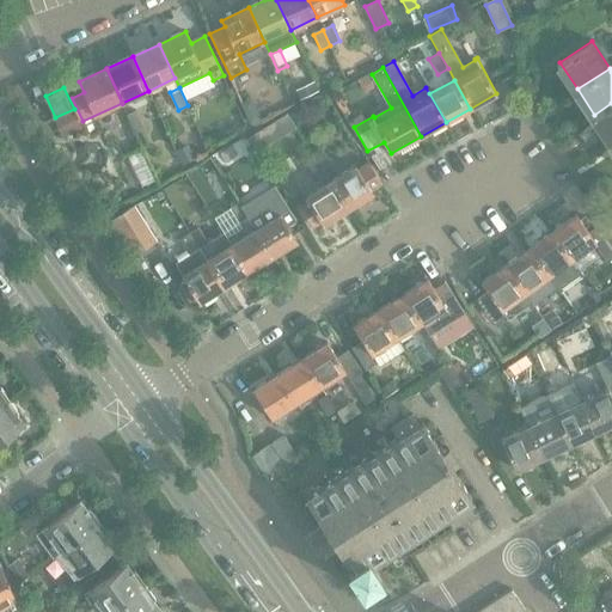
[(611,103),(594,115),(611,141),(611,140),(611,103)]
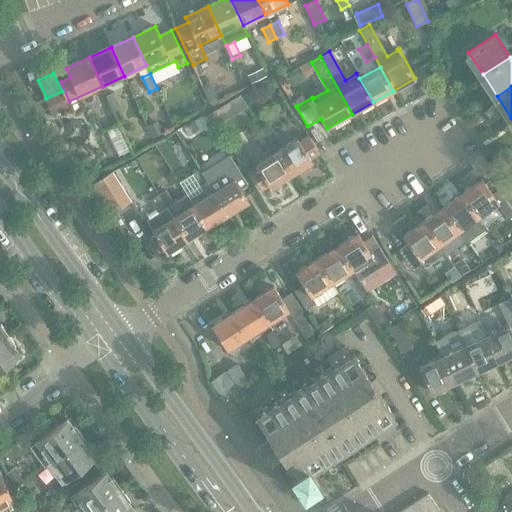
[(115,93),(107,97),(113,110),(121,106),(115,93)]
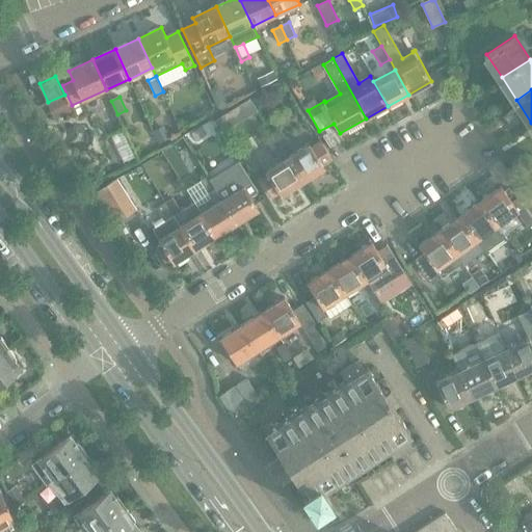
[(63,99),(53,104),(57,113),(69,108),(63,99)]
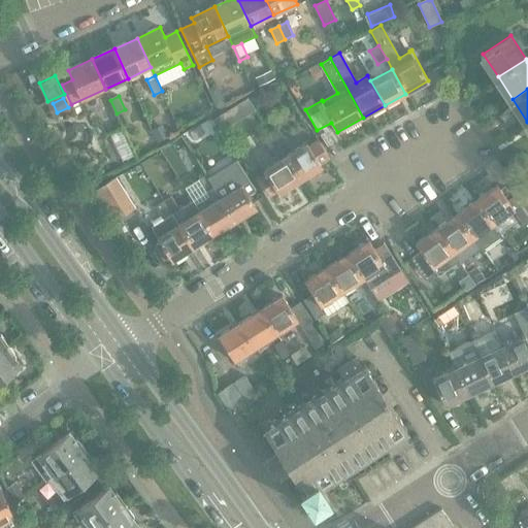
[(124,161),(136,156),(125,129),(111,135),(124,161)]
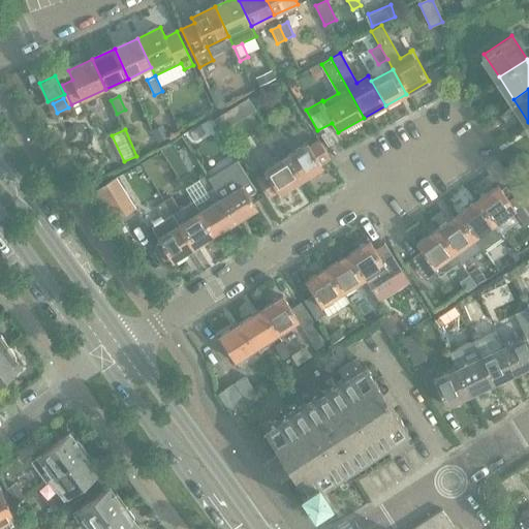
[(272,134),(280,147),(286,142),(279,130),(272,134)]
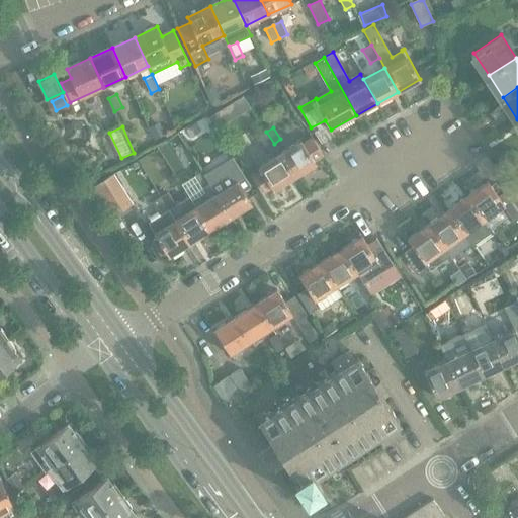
[(266,132),(259,136),(267,148),(274,144),(266,132)]
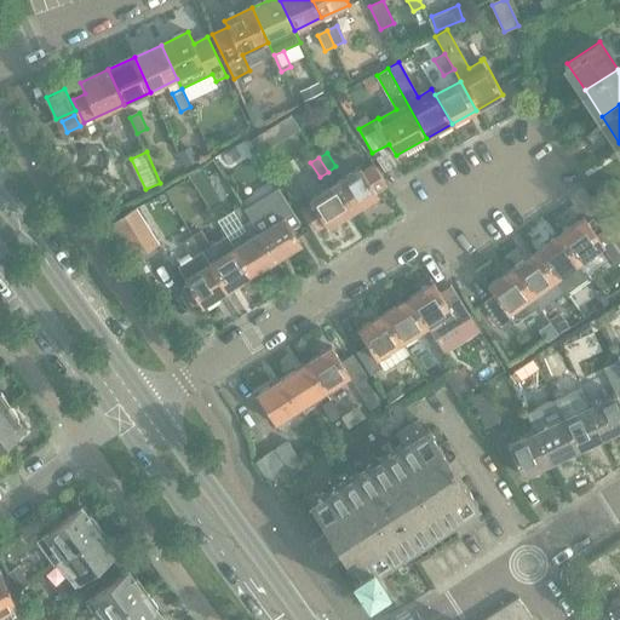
[(375,193),(386,185),(373,165),(362,172),(360,168),(336,184),(352,212),(378,196),(375,193)]
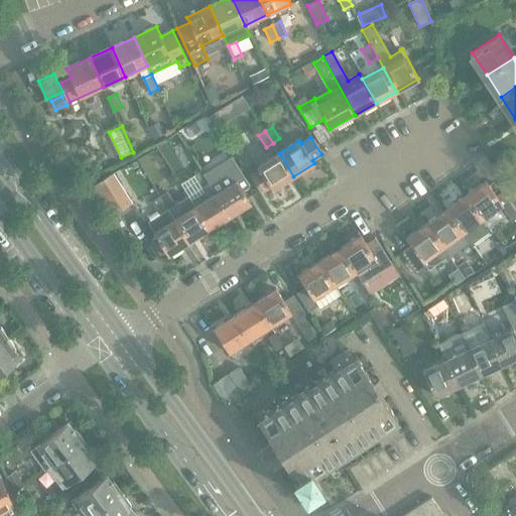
[(208,182),(215,194),(230,217),(251,204),(231,172),(241,166),(230,148),(220,154),(229,169),(208,182)]
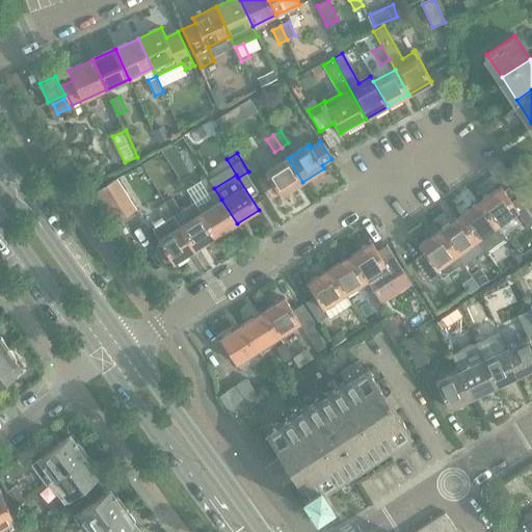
[(267,176),(278,193),(281,196),(302,182),(288,158),(265,173),(267,176)]
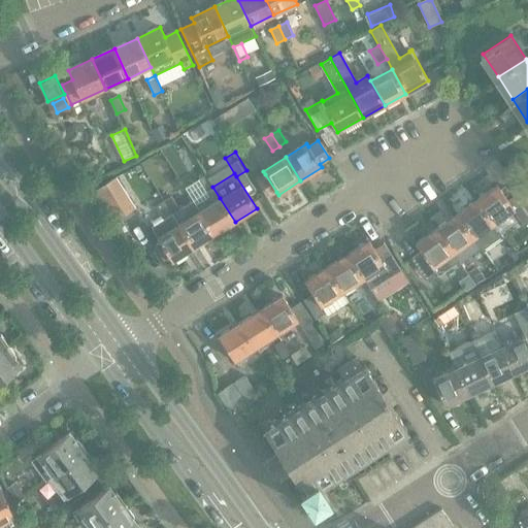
[(198,178),(206,192),(213,188),(212,187),(204,174),(198,178)]
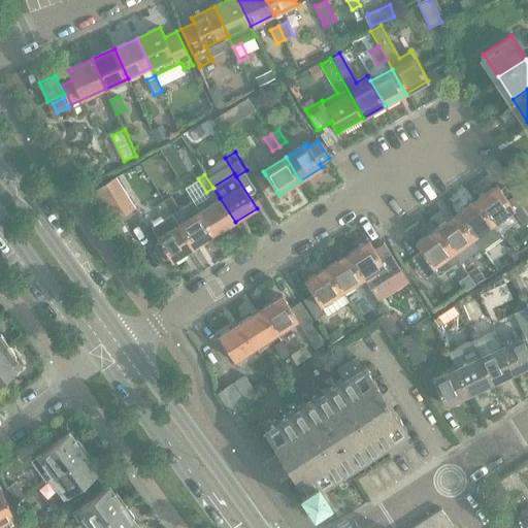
[(114,178),(93,193),(112,224),(134,210),(114,178)]
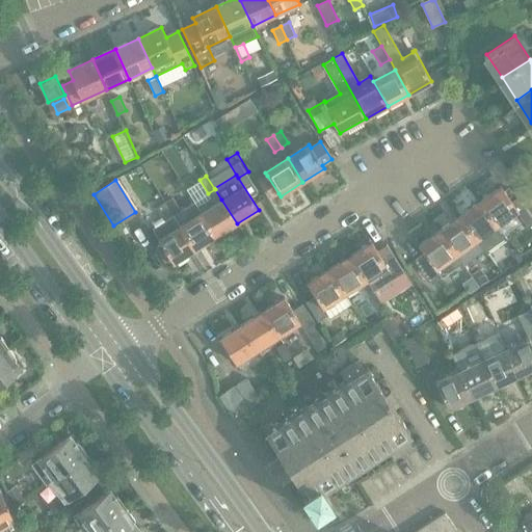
[(500,187),(479,202),(504,236),(521,223),(513,213),(515,212),(516,211),(510,202),(500,187)]
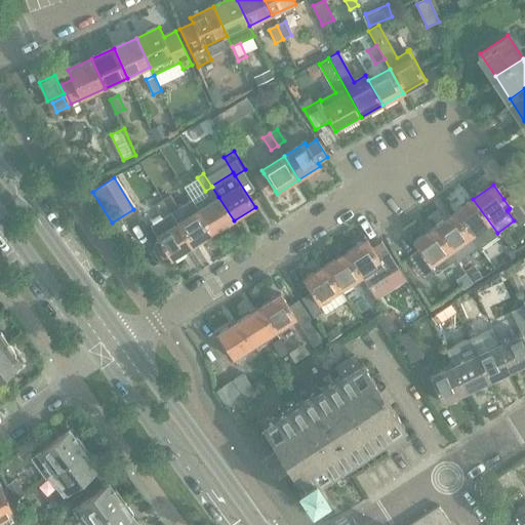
[(524,201),(517,190),(503,199),(510,208),(509,209),(520,225),(524,221),(524,201)]
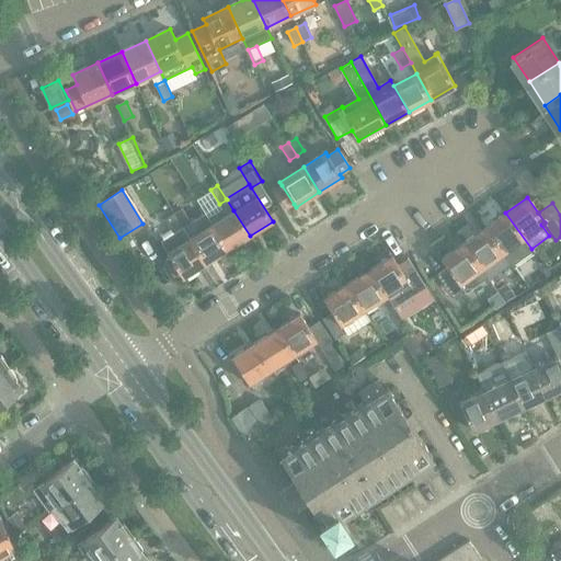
[(182,227),(190,238),(205,263),(228,250),(212,224),(204,213),(190,221),(181,208),(173,214),(182,227)]
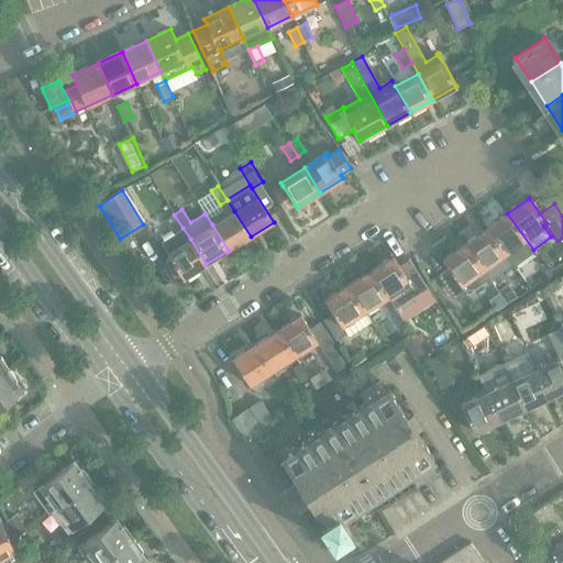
[(251,236),(234,211),(212,224),(229,251),(251,236)]
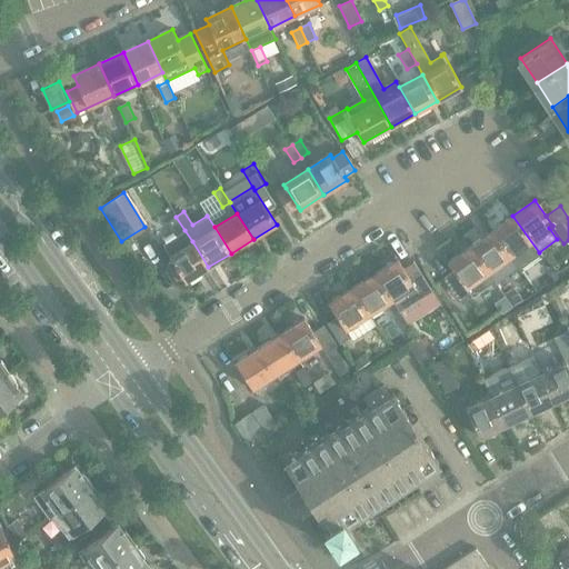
[(539,252),(512,216),(491,231),(509,258),(520,271),(541,256),(539,252)]
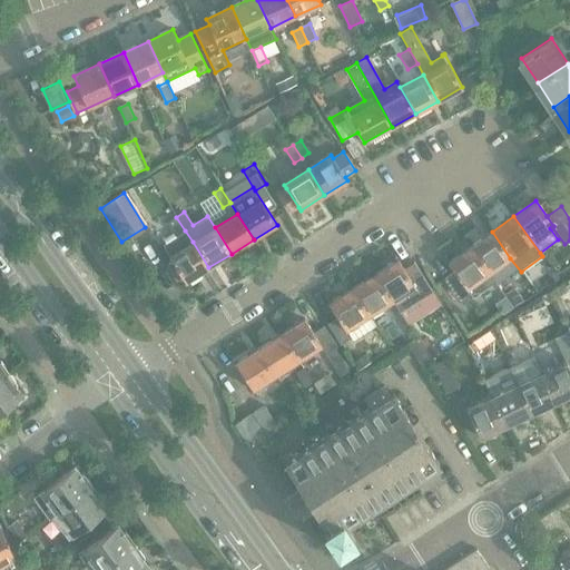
[(193,242),(185,231),(178,235),(178,236),(163,246),(173,262),(167,265),(177,281),(183,277),(186,282),(208,267),(193,242)]
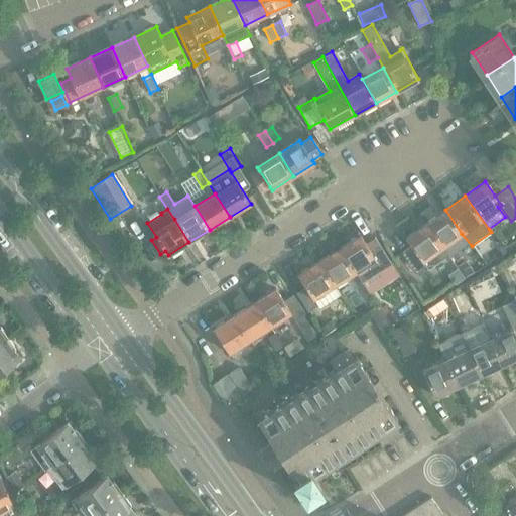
[(445,210),(425,224),(442,247),(462,234),(445,210)]
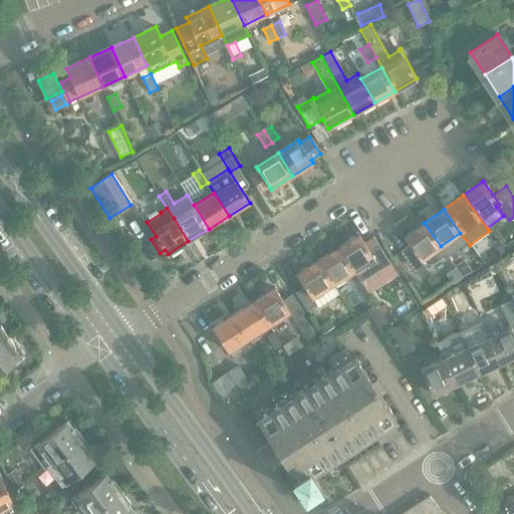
[(447,254),(441,246),(424,223),(404,238),(410,246),(400,253),(414,273),(424,266),(427,269),(447,254)]
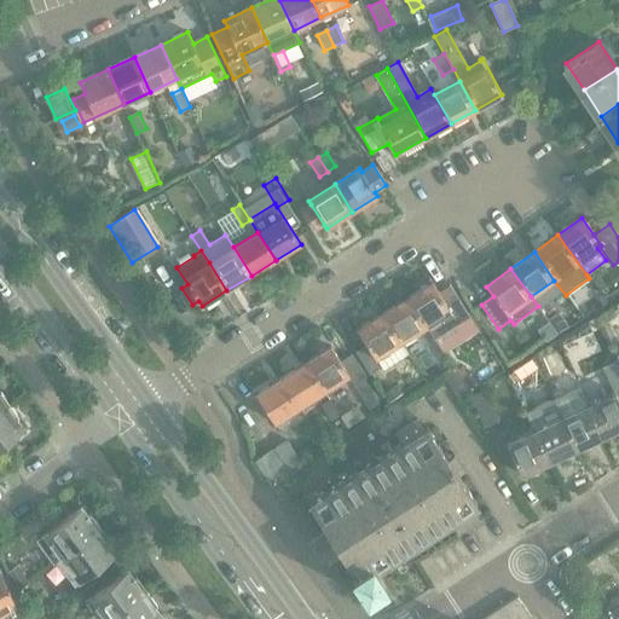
[(406,298),(424,328),(433,340),(469,317),(453,291),(441,299),(432,282),(406,298)]
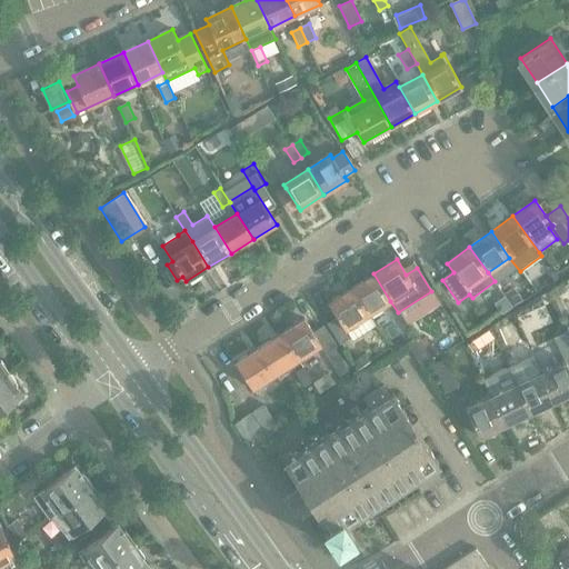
[(390,301),(373,273),(350,288),(368,316),(390,301)]
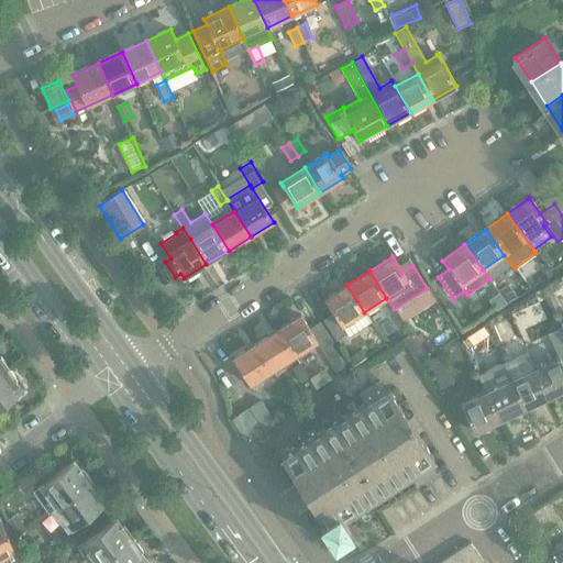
[(371,323),(364,312),(346,285),(324,299),(333,313),(323,320),(335,339),(345,333),(349,338),(371,323)]
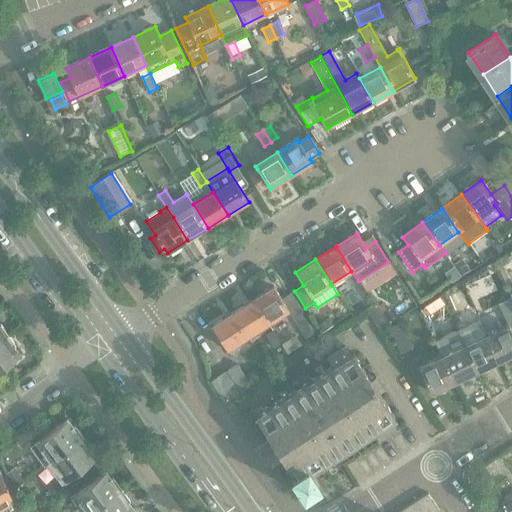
[(252,299),(267,324),(288,310),(305,337),(312,332),(299,312),(302,311),(290,293),(281,299),(273,286),(252,299)]
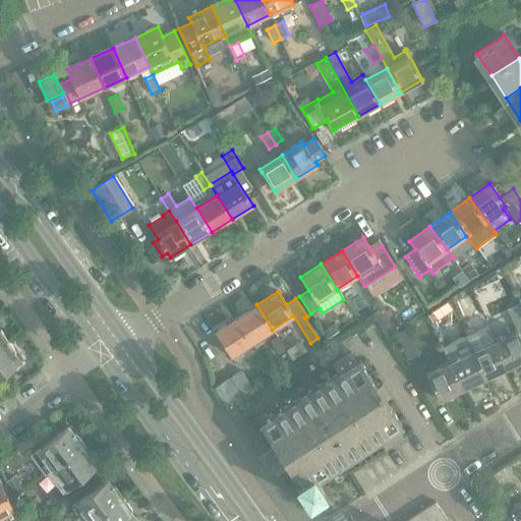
[(425,314),(430,323),(450,309),(445,301),(425,314)]
